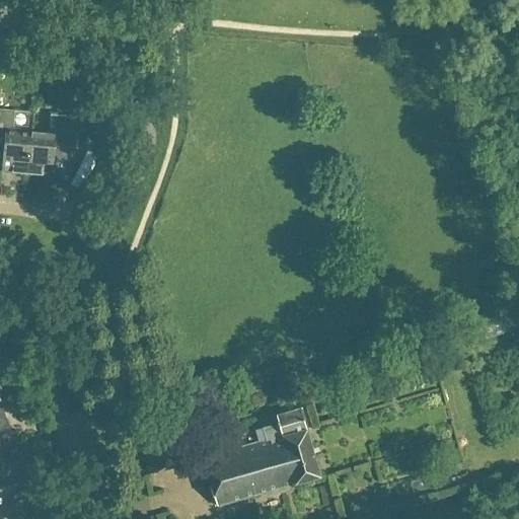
[(26,172),(30,132),(11,130),(13,112),(0,109),(0,145),(3,146),(1,170),(26,172)]
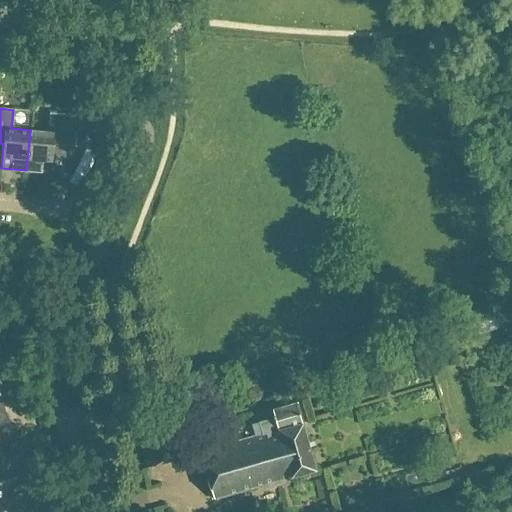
[(30,130),(26,170),(63,173),(66,146),(75,146),(76,130),(67,129),(69,115),(49,113),(48,132),(30,130)]
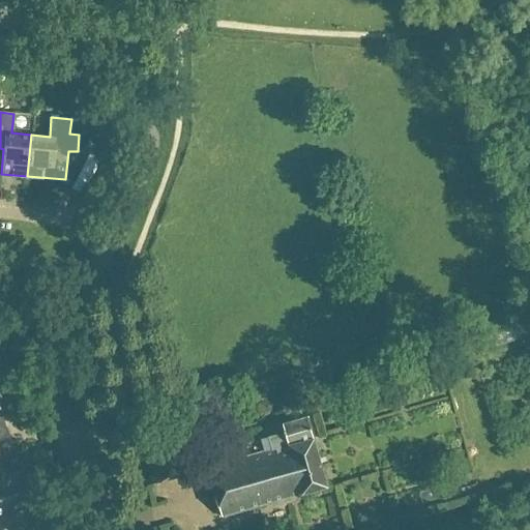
[(97,160),(87,154),(70,186),(81,192),(97,160)]
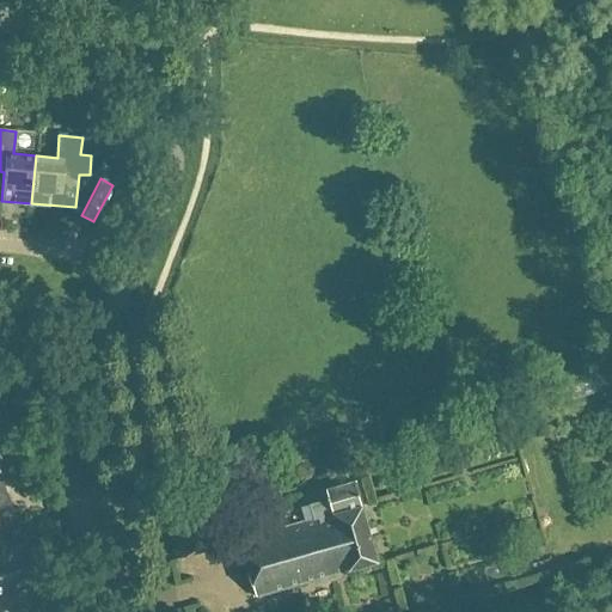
[(605,389),(600,373),(567,386),(571,401),(605,389)]
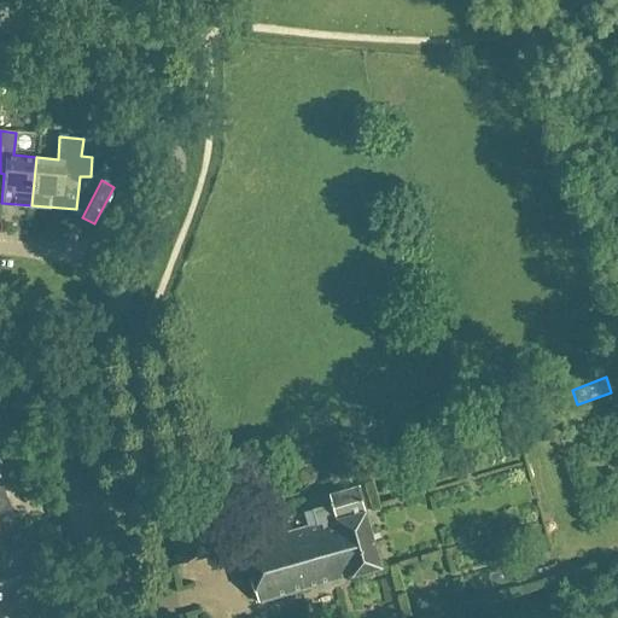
[(0,512),(11,508),(3,487),(0,487),(0,512)]
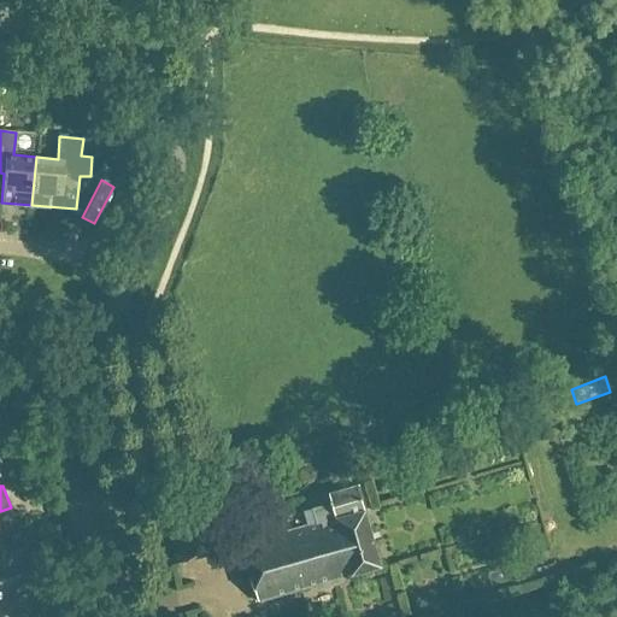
[(381,566),(374,542),(357,486),(329,494),(331,504),(304,513),(307,527),(242,546),(258,603),(381,566)]
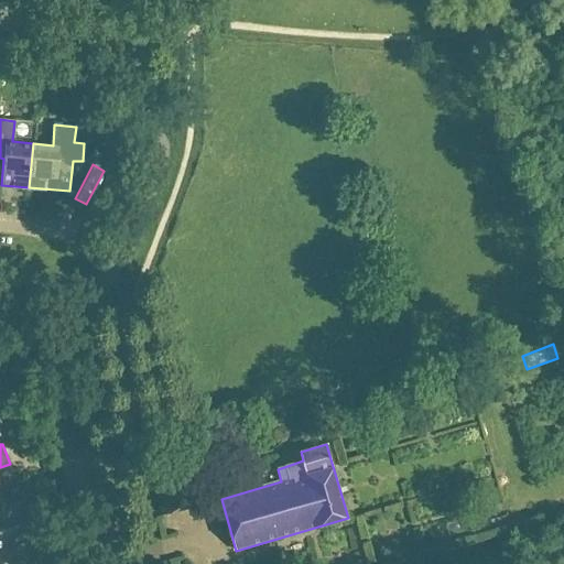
[(206,503),(190,447),(145,459),(161,516),(206,503)]
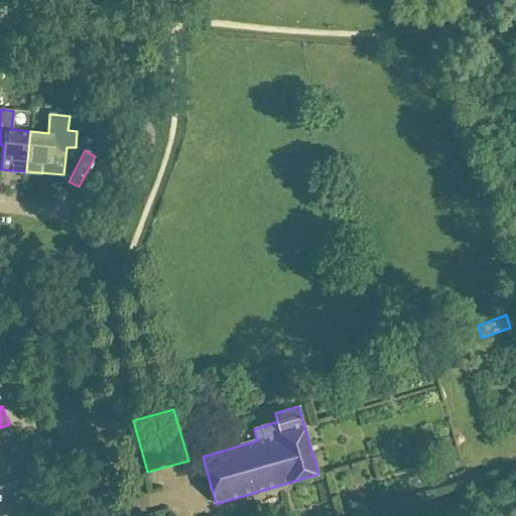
[(0,488),(31,476),(23,458),(6,465),(0,449),(0,488)]
